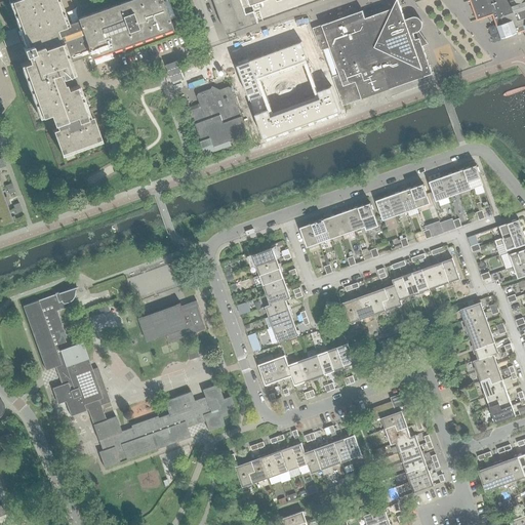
[(67,25),(57,0),(8,0),(24,41),(26,40),(28,45),(23,47),(25,54),(27,54),(29,61),(19,65),(39,117),(49,113),(53,124),(54,123),(56,128),(51,129),(61,155),(101,140),(91,115),(88,117),(69,64),(90,55),(91,58),(92,57),(95,65),(113,58),(110,51),(172,29),(161,0),(127,0),(77,18),(78,21),(67,25)]
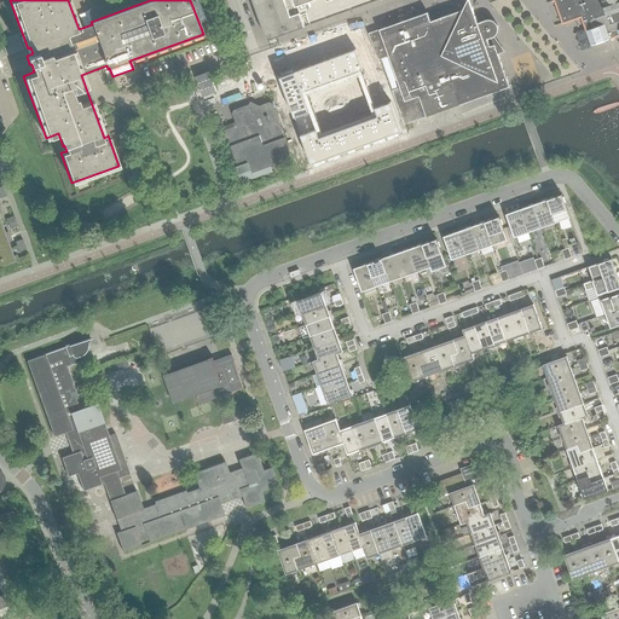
[(252,0),(267,40),(379,0),(252,0)]
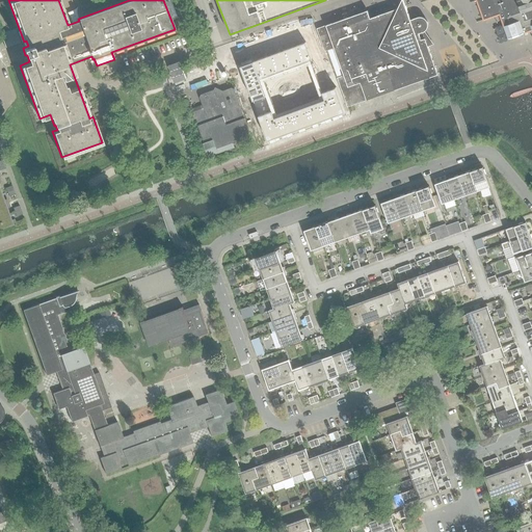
[(409,20),(402,0),(401,0),(397,8),(370,19),(367,10),(316,29),(324,52),(334,48),(347,87),(341,89),(347,107),(437,75),(425,38),(421,40),(419,34),(422,32),(423,32),(424,31),(425,31),(426,30),(427,29),(427,28),(427,27),(428,26),(428,25),(428,24),(427,23),(427,21),(426,21),(426,20),(425,19),(424,18),(423,18),(422,17),(421,17),(420,17),(419,17),(418,18),(409,20)]
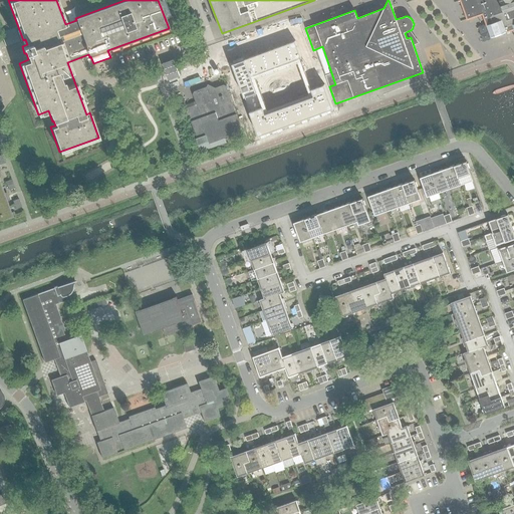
[(513,0),(459,0),(460,1),(461,1),(461,2),(463,9),(463,10),(464,10),(466,18),(467,20),(469,19),(468,19),(481,14),(481,15),(482,15),(483,15),(486,25),(490,38),(492,38),(491,37),(505,32),(505,33),(507,32),(506,32),(512,30),(513,30),(513,31),(513,0)]
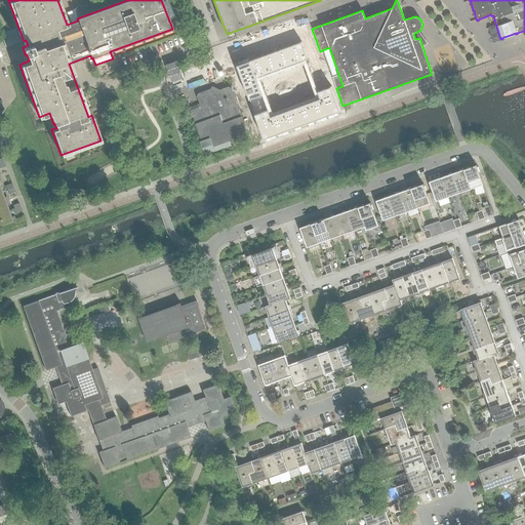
[(0,34),(1,36),(5,47),(19,42),(14,28),(0,34)]
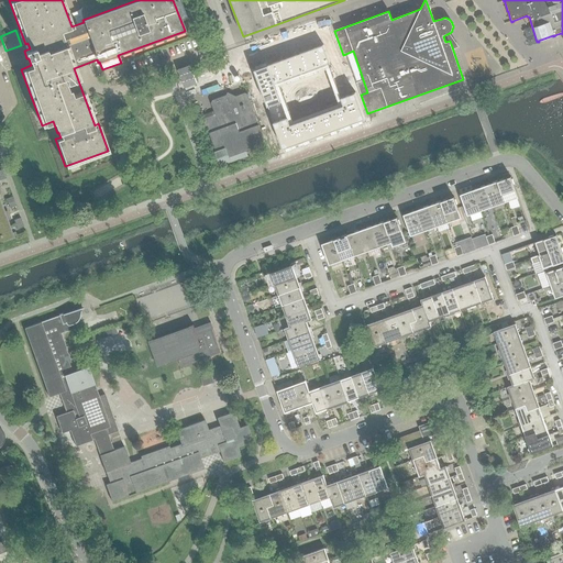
[(323,45),(254,70),(283,148),(365,119),(363,114),(355,92),(341,98),(343,106),(290,124),(275,84),(330,64),(323,45)]
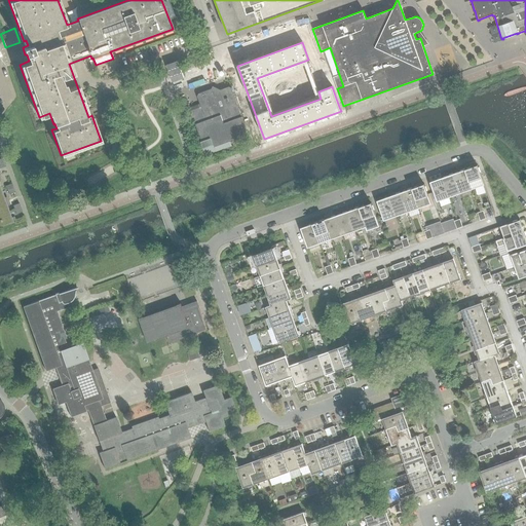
[(228,87),(220,90),(219,92),(215,95),(214,90),(211,89),(198,94),(196,97),(199,105),(188,109),(192,118),(193,118),(201,141),(200,142),(205,155),(231,146),(230,142),(248,135),(231,88),(228,87)]
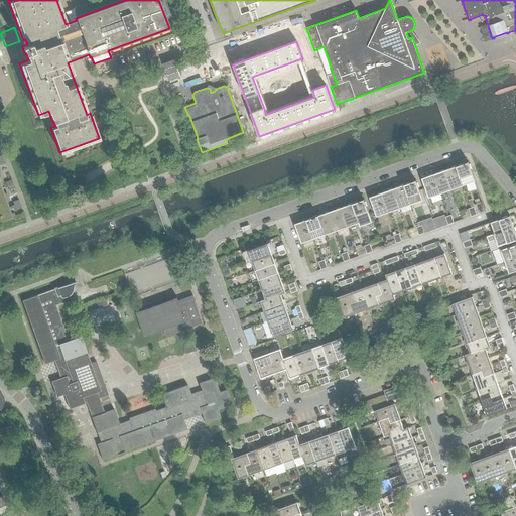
[(468,162),(456,166),(463,185),(475,181),(468,162)]
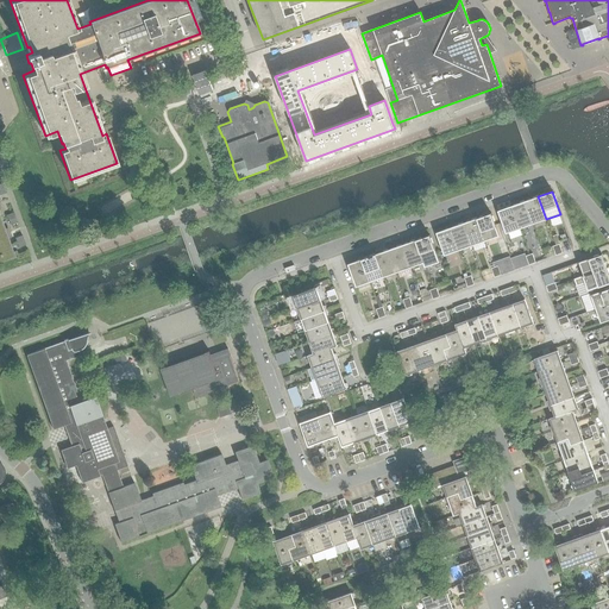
[(538,196),(525,201),(533,224),(546,219),(538,196)]
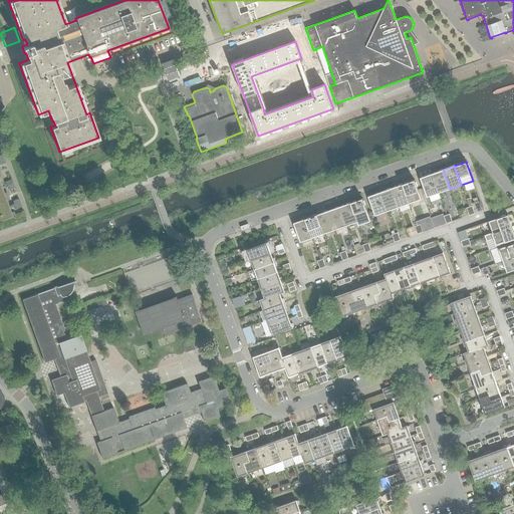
[(443,170),(431,174),(438,193),(450,189),(443,170)]
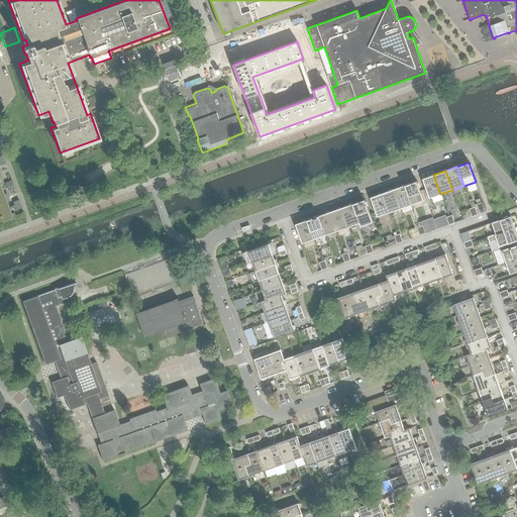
[(433,175),(422,179),(429,198),(440,194),(433,175)]
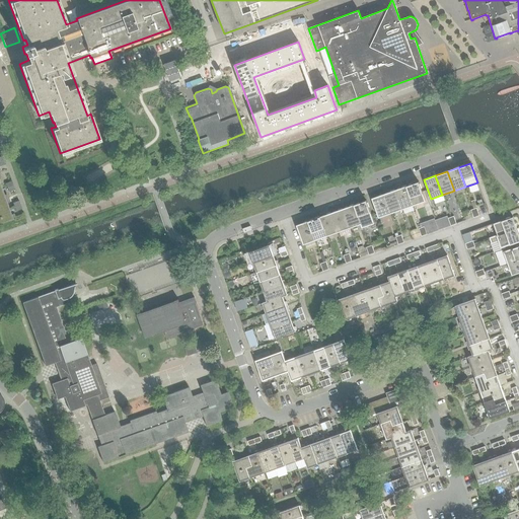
[(418,181),(406,187),(414,206),(425,201),(418,181)]
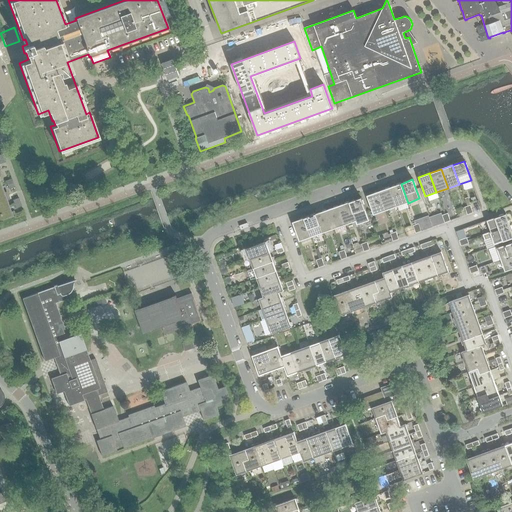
[(401,184),(389,188),(396,207),(408,203),(401,184)]
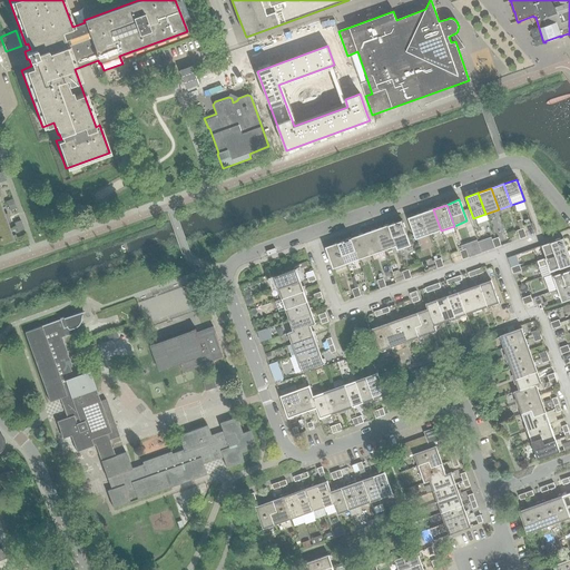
[(433,209),(421,214),(429,235),(441,231),(433,209)]
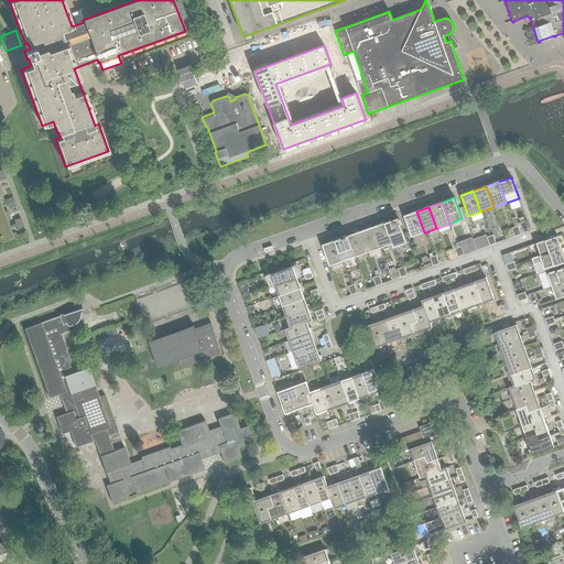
[(499,229),(491,209),(486,212),(494,231),(499,229)]
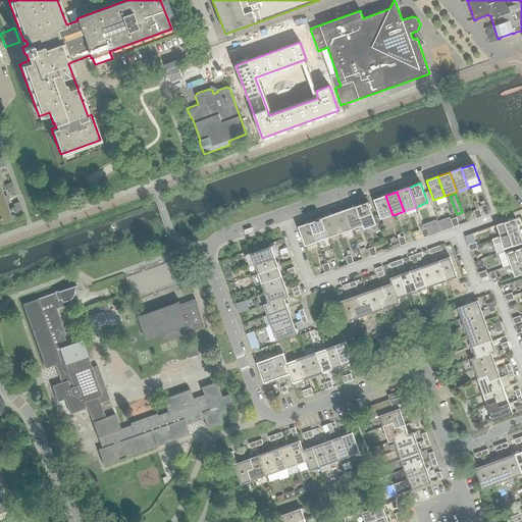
[(385,196),(373,200),(380,219),(393,215),(385,196)]
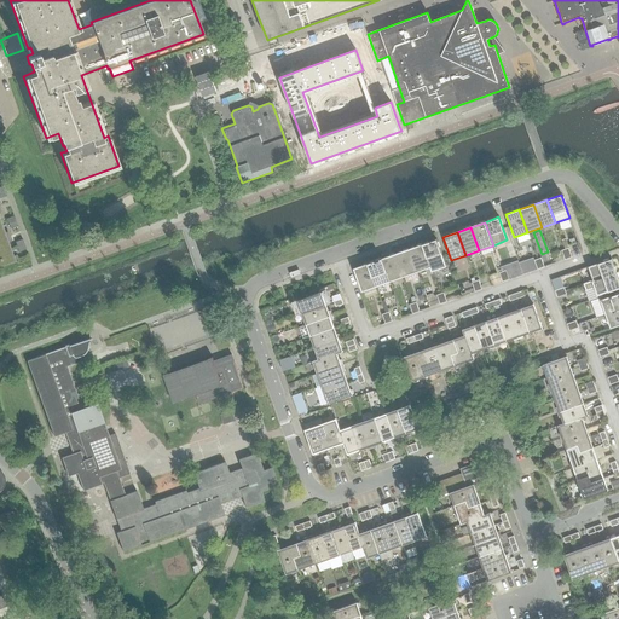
[(10,242),(9,237),(0,239),(0,253),(11,249),(9,242),(10,242)]
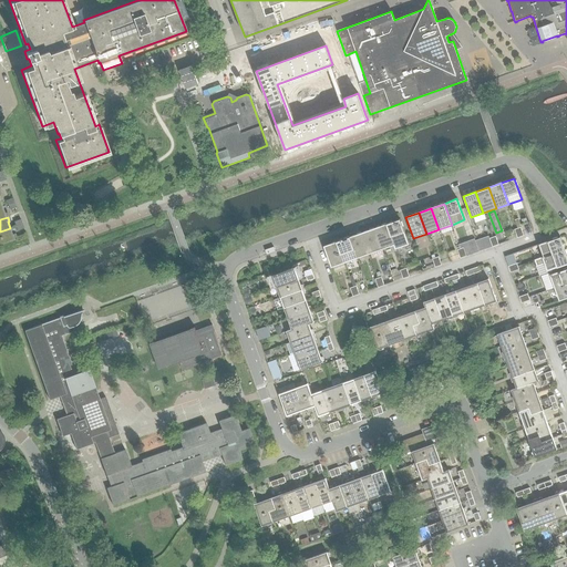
[(400,219),(387,224),(393,245),(395,249),(409,244),(400,219)]
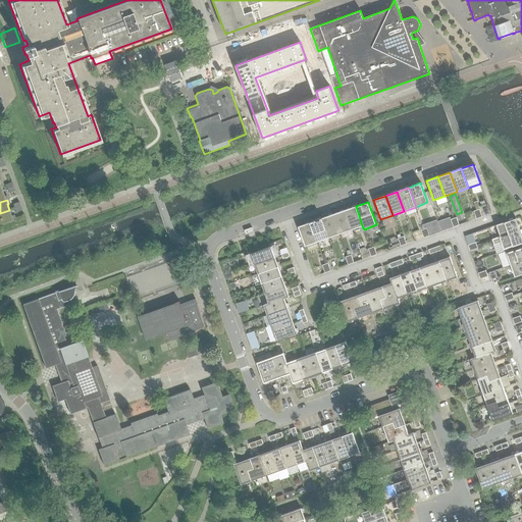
[(356,206),(344,210),(351,229),(362,225),(356,206)]
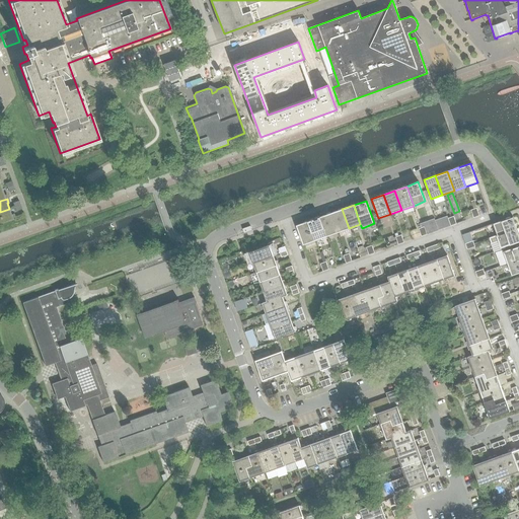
[(11,215),(9,209),(0,212),(0,223),(12,219),(14,218),(12,214),(11,215)]
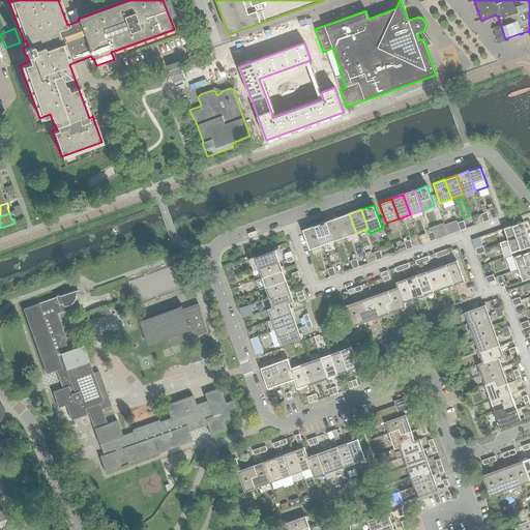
[(349,213),(337,217),(345,237),(356,233),(349,213)]
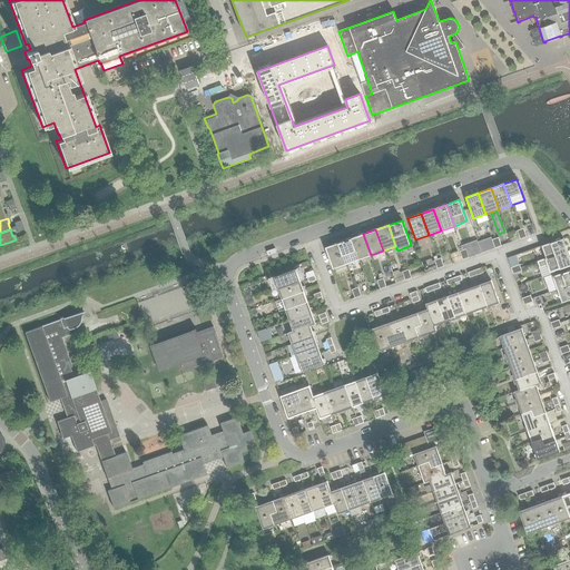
[(363,234),(351,238),(357,259),(371,255),(363,234)]
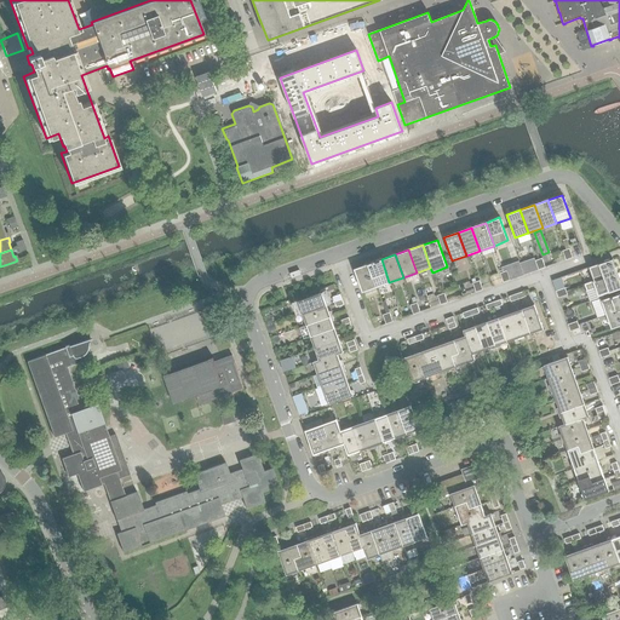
[(382,259),(367,264),(375,287),(389,282),(382,259)]
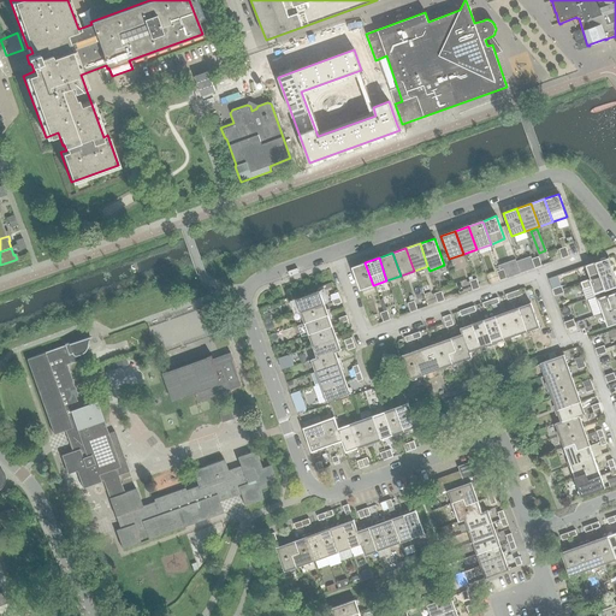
[(612,271),(608,258),(585,266),(590,279),(612,271)]
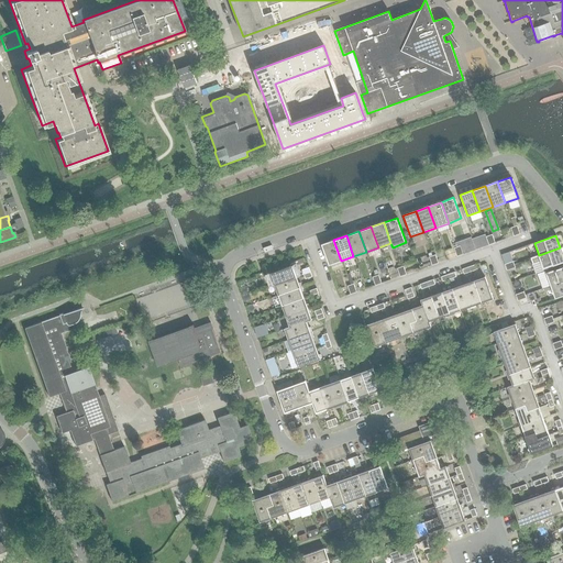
[(333,240),(321,244),(329,265),(341,261),(333,240)]
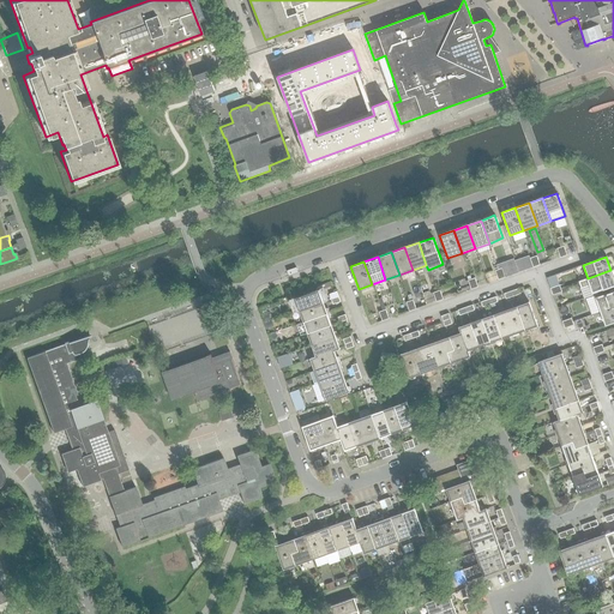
[(613,284),(613,278),(611,270),(588,278),(578,282),(581,288),(589,286),(593,293),(613,284)]
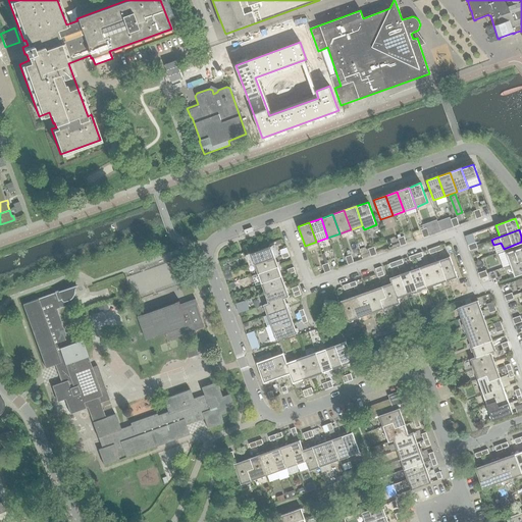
[(428,250),(429,254),(442,249),(440,245),(428,250)]
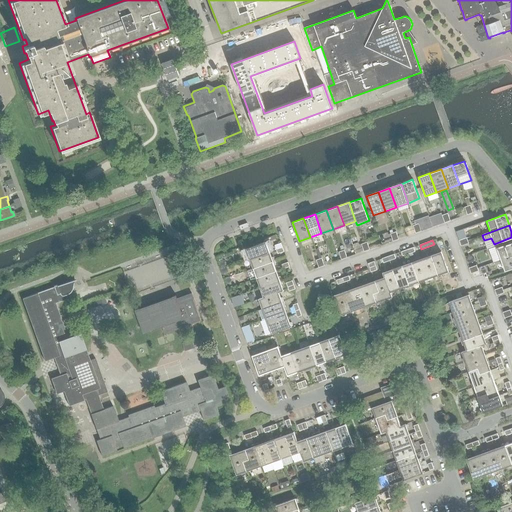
[(249,259),(269,251),(267,246),(269,246),(268,242),(266,242),(245,249),(249,259)]
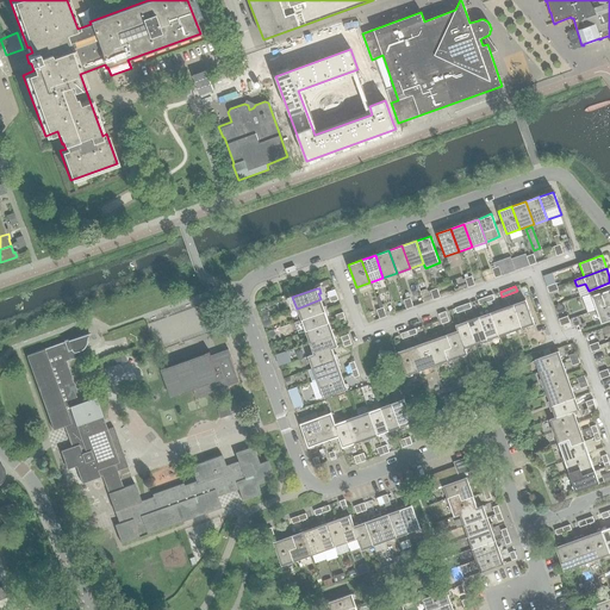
[(609,304),(609,288),(591,296),(596,310),(609,304)]
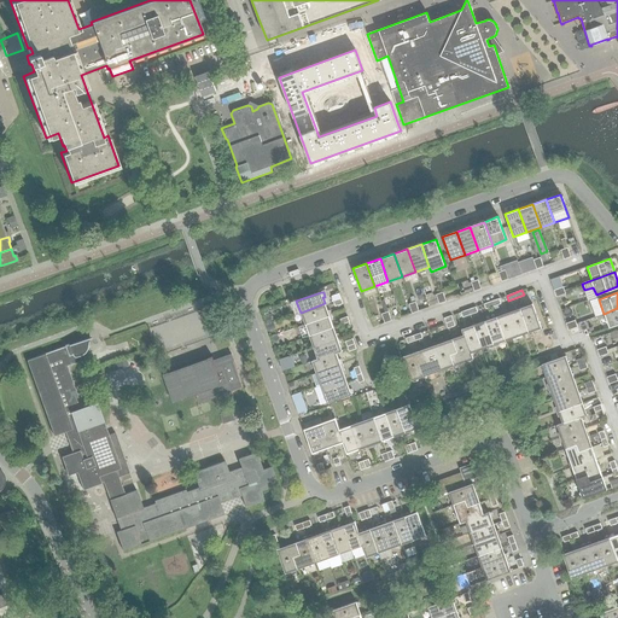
[(331,296),(334,307),(342,304),(338,293),(331,296)]
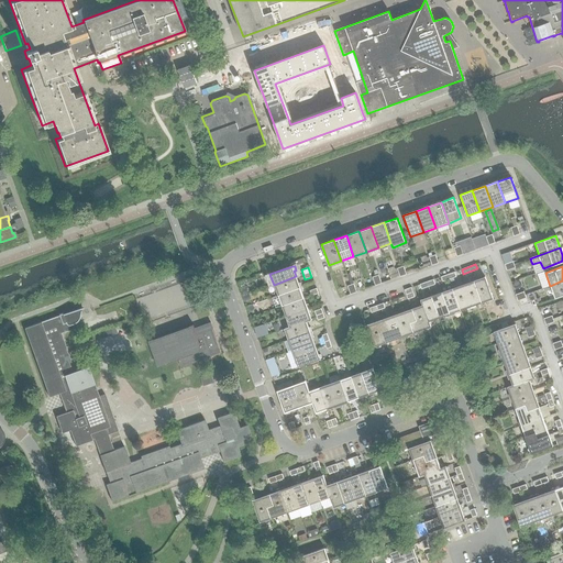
[(441,277),(442,282),(455,276),(454,272),(441,277)]
